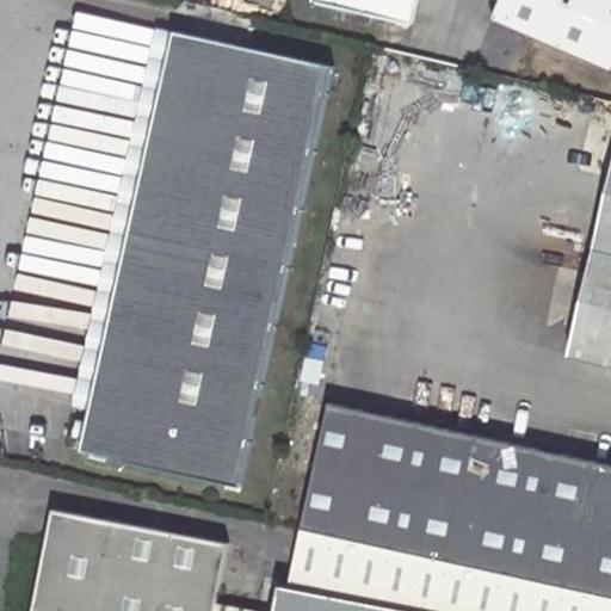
[(318,0),(319,0),(415,24),(420,0),(318,0)]
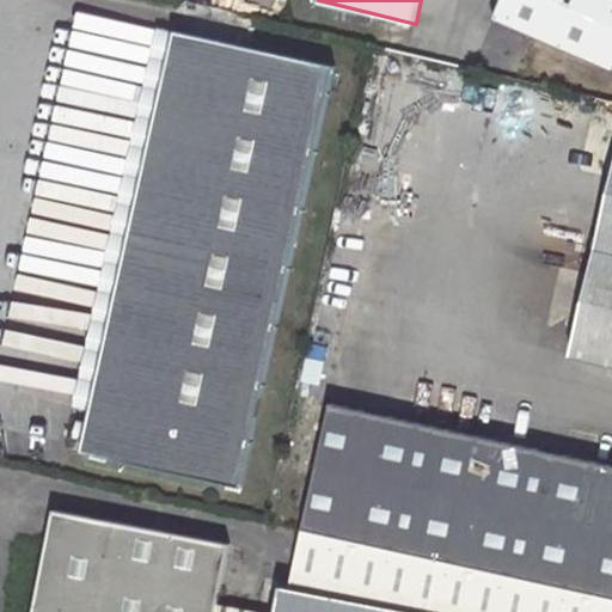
[(611,0),(503,0),(497,16),(611,66),(611,0)]
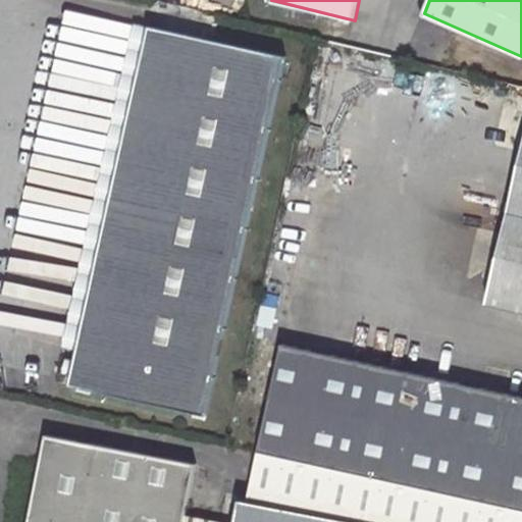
[(131,20),(57,358),(72,361),(146,24),(131,20)]
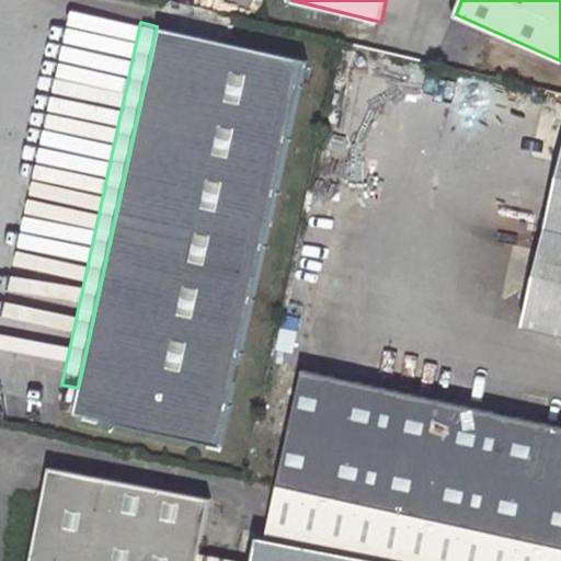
[(157,26),(78,388),(72,415),(218,449),(304,60),(157,26)]
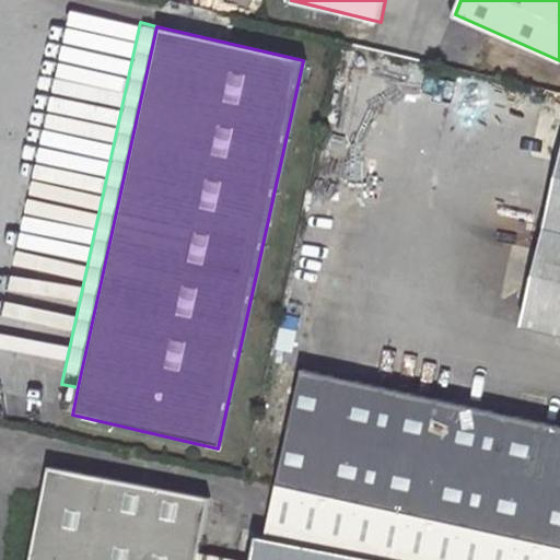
[(559,173),(526,313),(524,324),(559,333),(559,173)]
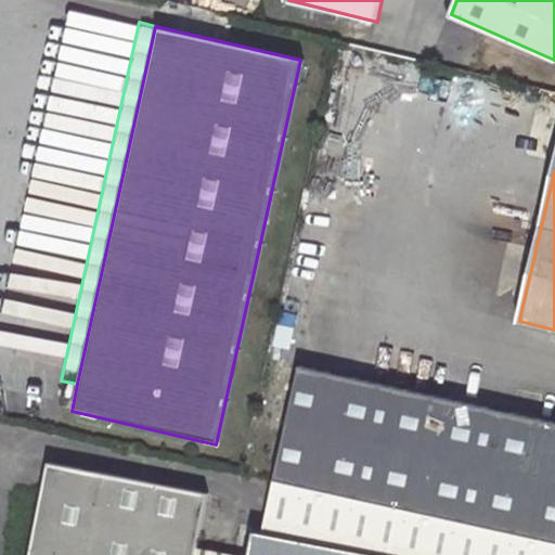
[(554,421),(304,365),(278,482),(554,543),(554,421)]
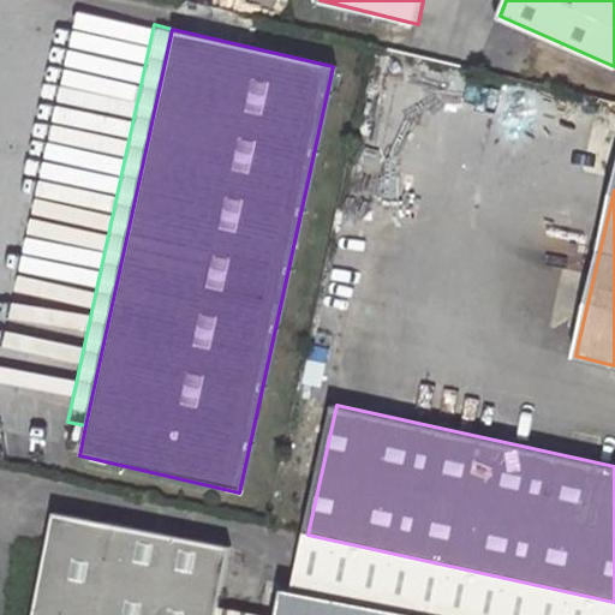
[(54,514),(35,614),(246,614),(248,614),(219,609),(231,550),(54,514)]
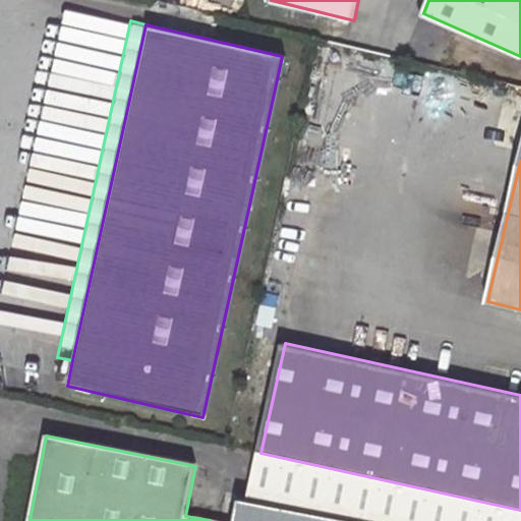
[(250,502),(242,500),(237,520),(211,520),(210,520),(209,520),(520,520),(520,510),(261,453),(250,502)]
